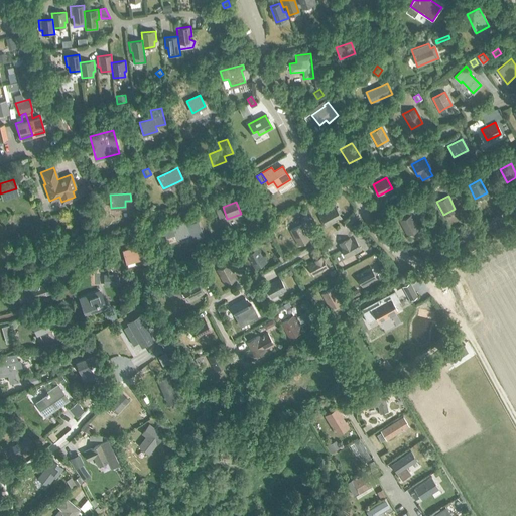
[(317,216),(324,227),(341,218),(334,207),(317,216)]
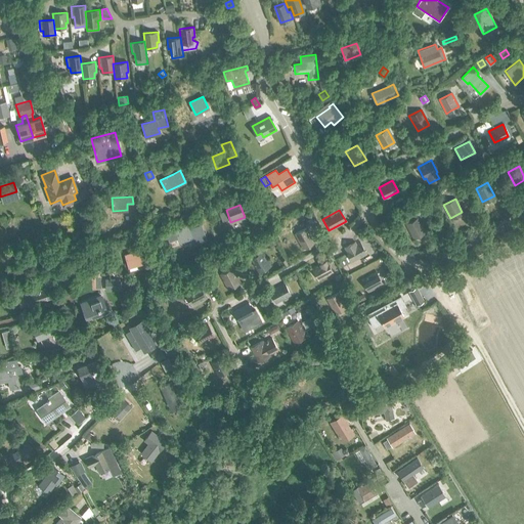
[(405,224),(412,237),(424,231),(418,218),(405,224)]
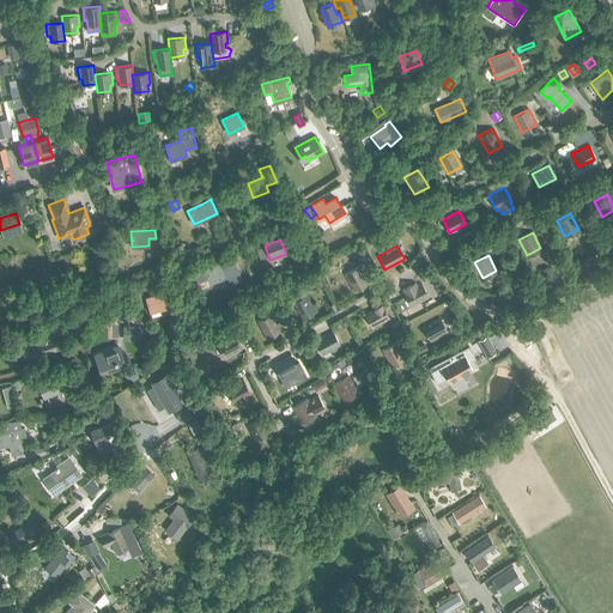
[(195,273),(190,274),(192,280),(196,278),(198,281),(207,278),(210,283),(223,279),(225,287),(242,281),(235,262),(230,265),(229,260),(195,272),(195,273)]
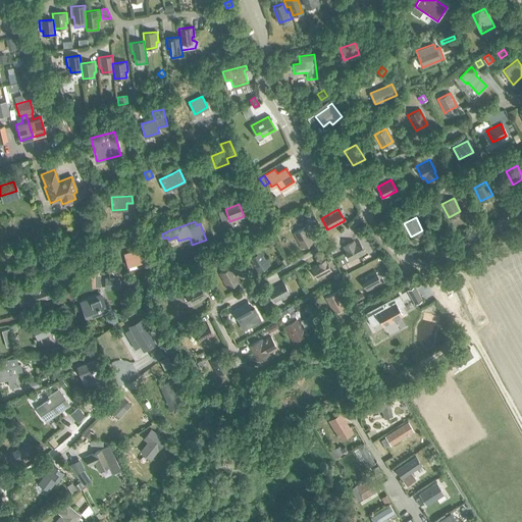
[(293,233),(301,248),(312,242),(304,226),(293,233)]
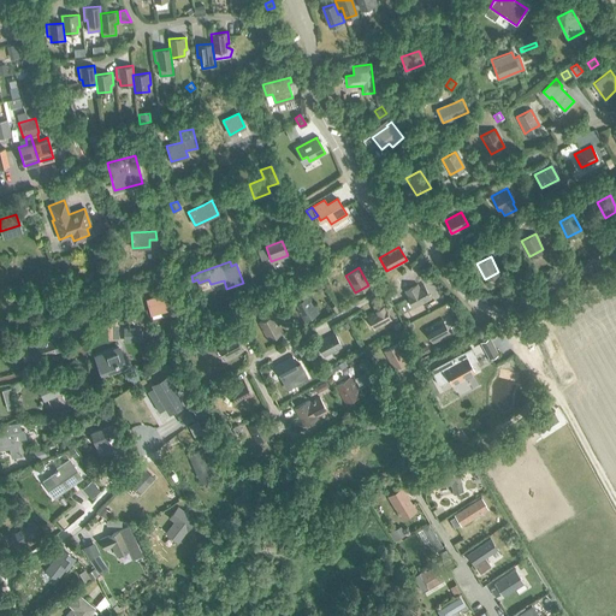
[(425,268),(419,272),(422,279),(430,276),(425,268)]
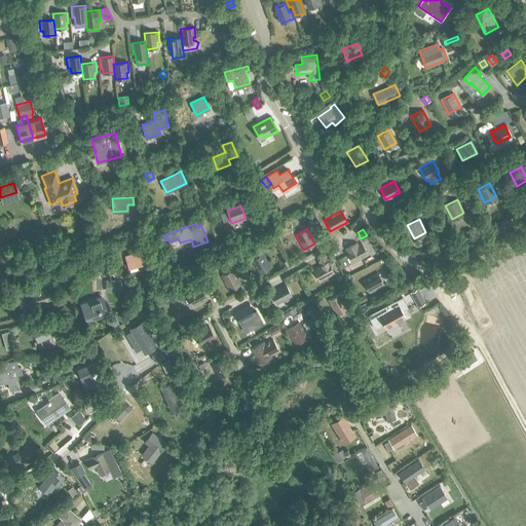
[(275,238),(269,241),(271,247),(277,243),(275,238)]
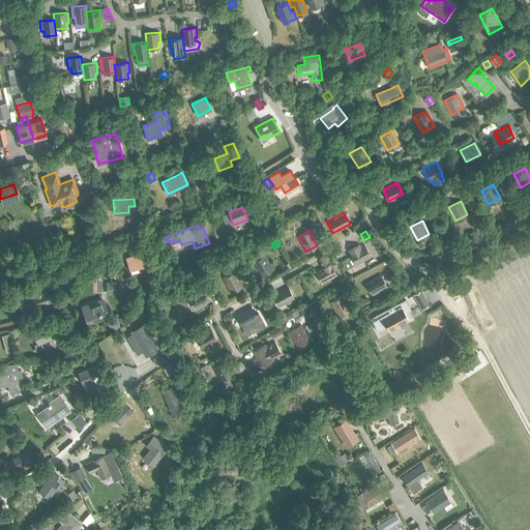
[(349,253),(348,253),(355,265),(371,257),(363,244),(359,247),(358,244),(348,251),(349,253)]
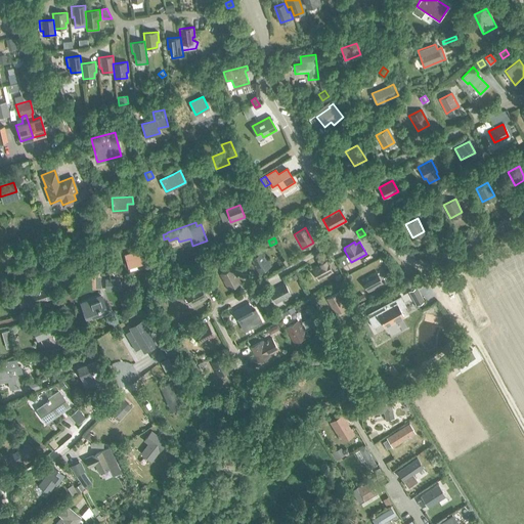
[(68,246),(57,249),(60,257),(70,254),(68,246)]
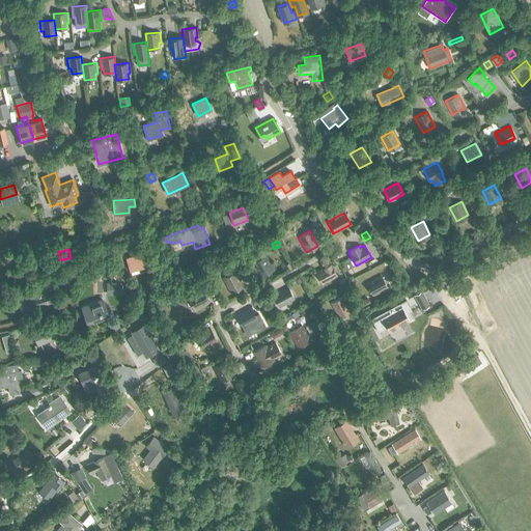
[(127,258),(131,271),(144,267),(141,254),(127,258)]
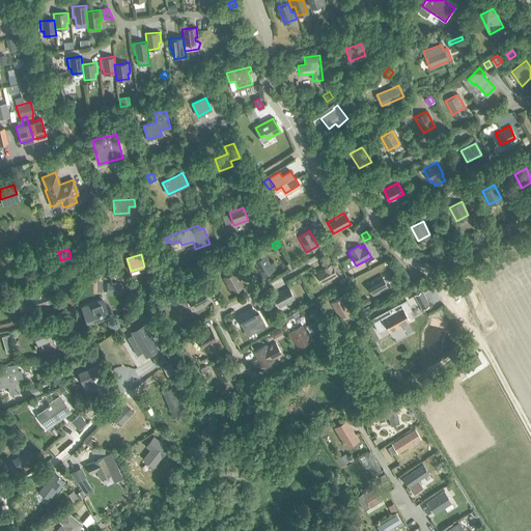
[(253,261),(261,277),(273,270),(264,255),(253,261)]
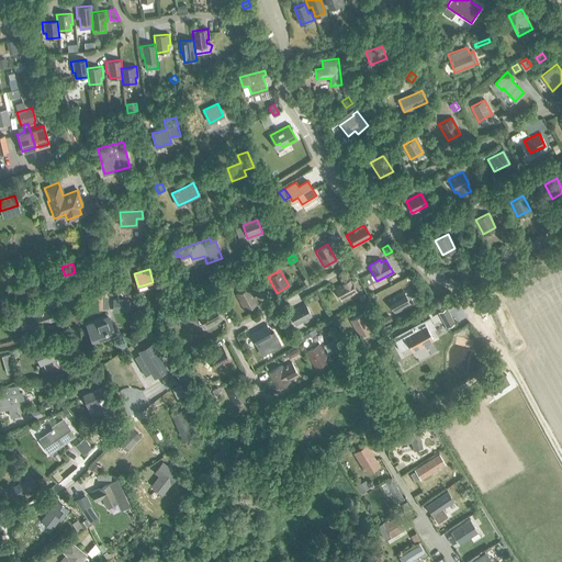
[(333,288),(340,301),(357,292),(349,279),(333,288)]
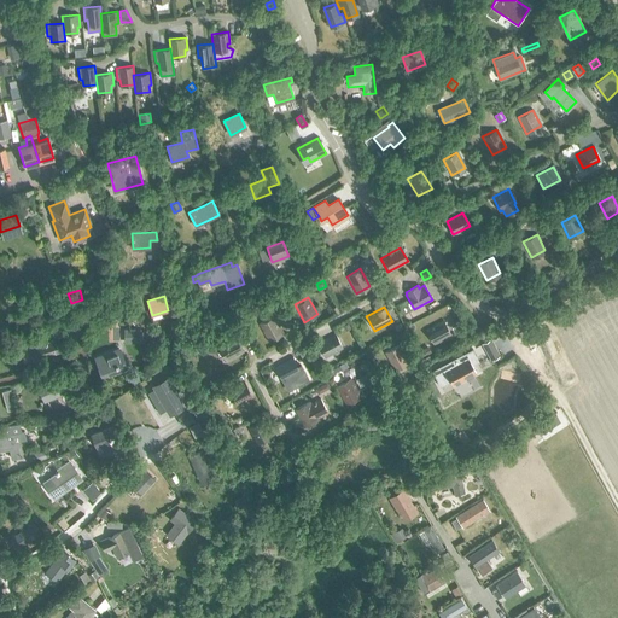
[(258,324),(268,342),(283,333),(273,316),(258,324)]
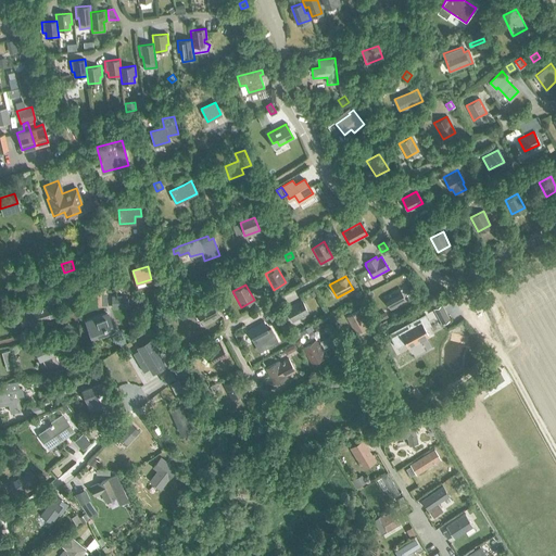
[(382,298),(390,311),(405,302),(399,289),(382,298)]
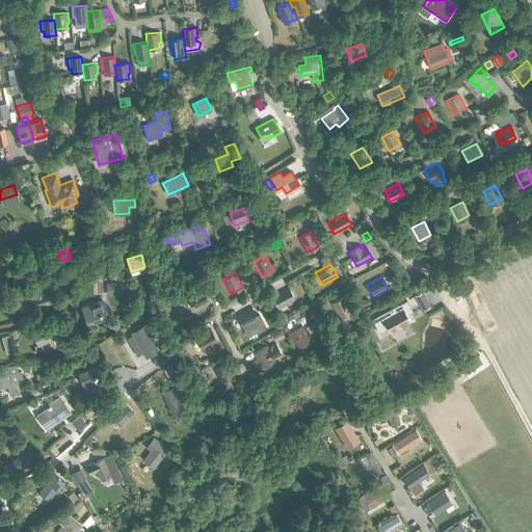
[(210,277),(201,282),(203,287),(212,283),(210,277)]
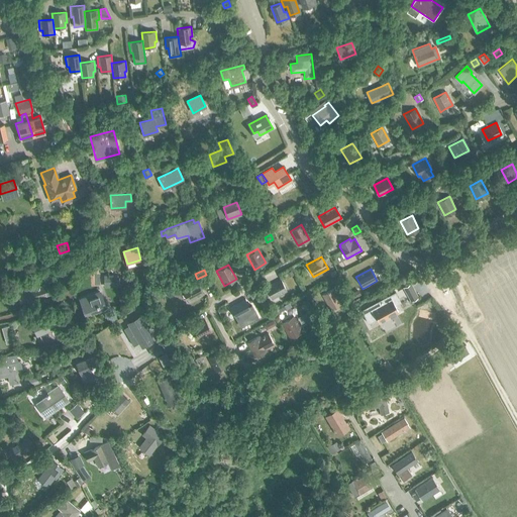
[(67,273),(59,276),(63,290),(71,288),(67,273)]
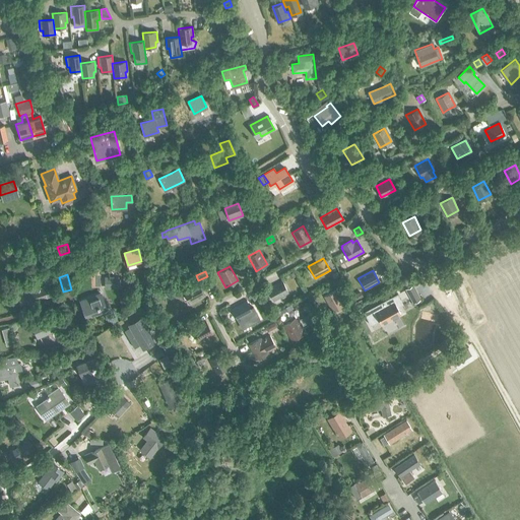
[(105,288),(119,288),(119,276),(105,276),(105,288)]
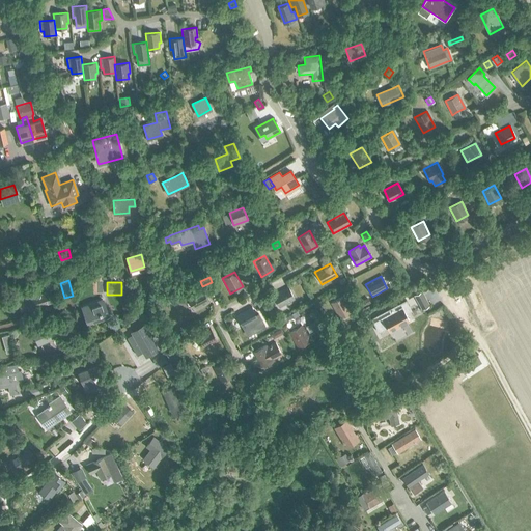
[(273,295),(279,307),(295,299),(287,286),(273,295)]
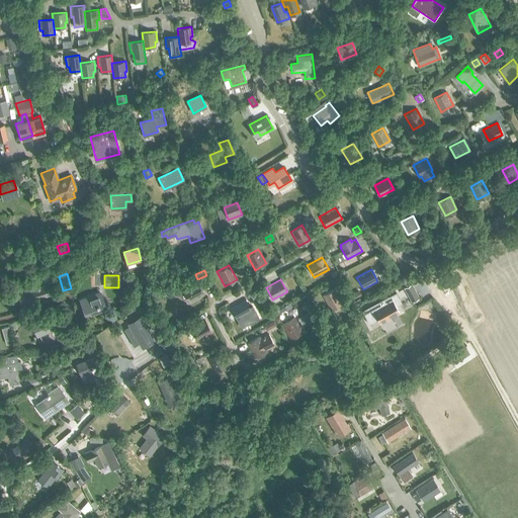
[(181,290),(188,303),(202,294),(196,282),(181,290)]
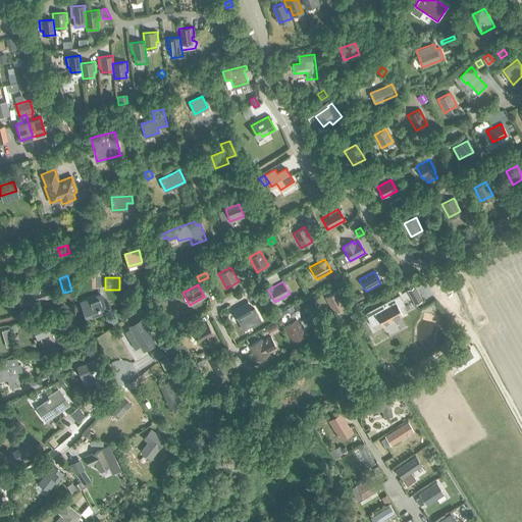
[(21,294),(25,305),(53,296),(49,285),(21,294)]
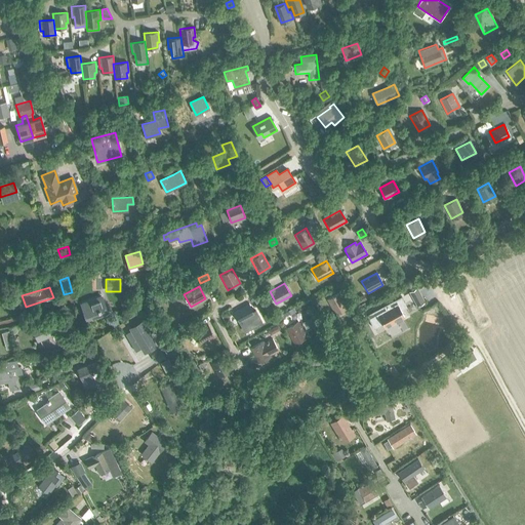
[(415,303),(416,306),(423,301),(416,287),(409,291),(415,303)]
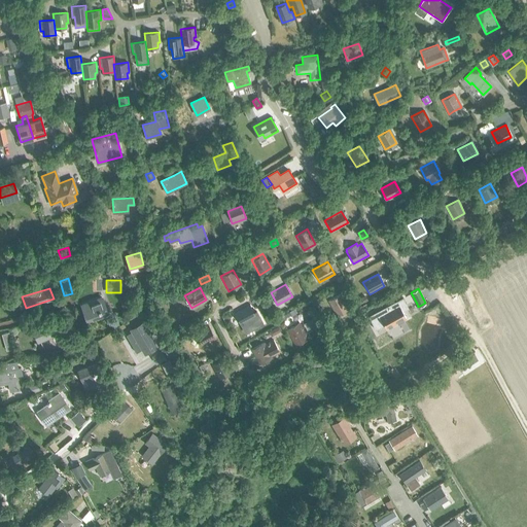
[(327,301),(336,315),(348,309),(340,294),(327,301)]
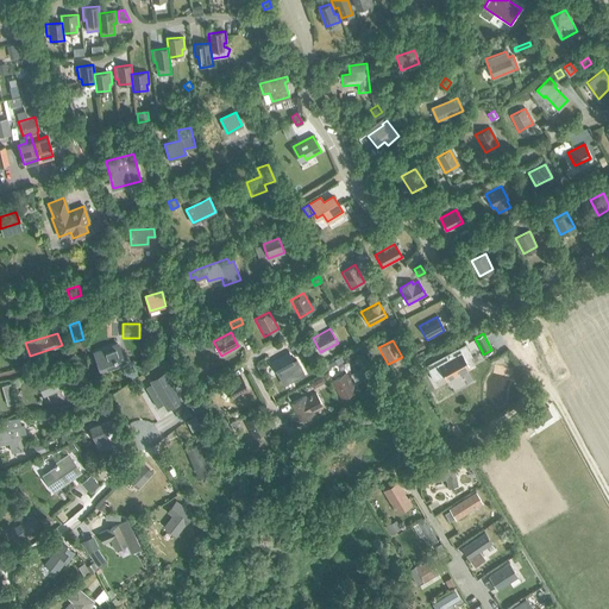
[(117,344),(94,352),(101,370),(117,364),(124,362),(120,353),(117,344)]
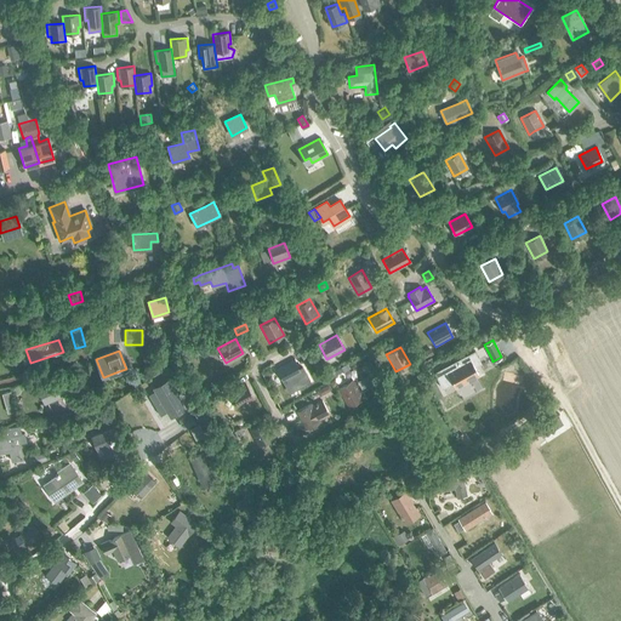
[(445,366),(434,372),(443,388),(453,382),(455,385),(476,372),(469,360),(478,357),(474,351),(445,366)]
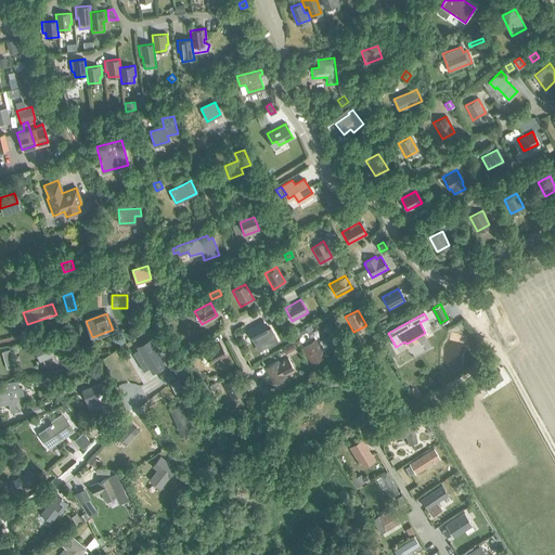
[(262,320),(246,328),(246,330),(248,328),(259,348),(265,345),(266,347),(278,340),(270,327),(267,330),(262,320)]
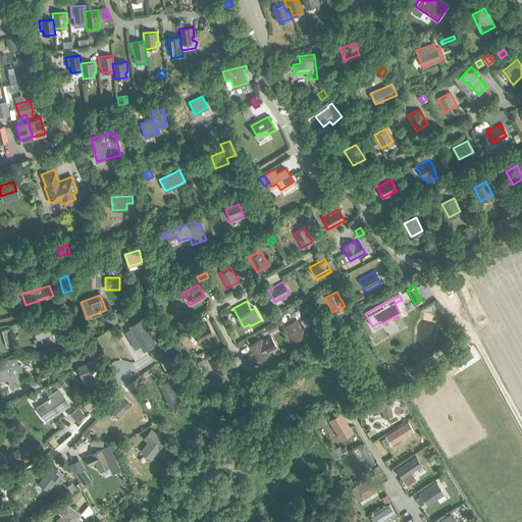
[(311,304),(306,307),(310,315),(315,312),(311,304)]
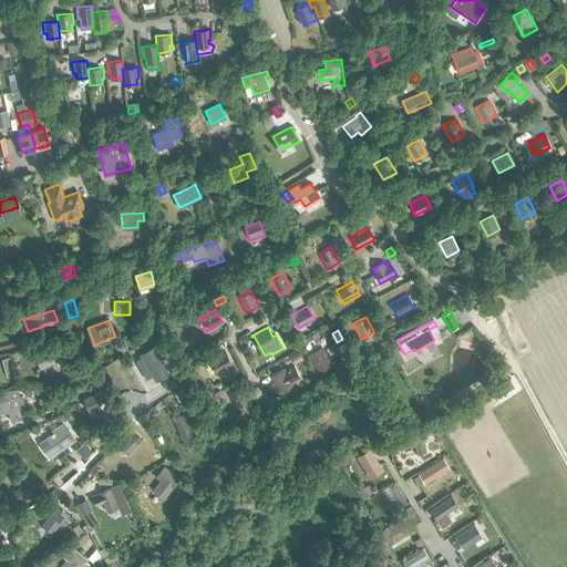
[(33,353),(40,369),(61,360),(54,344),(33,353)]
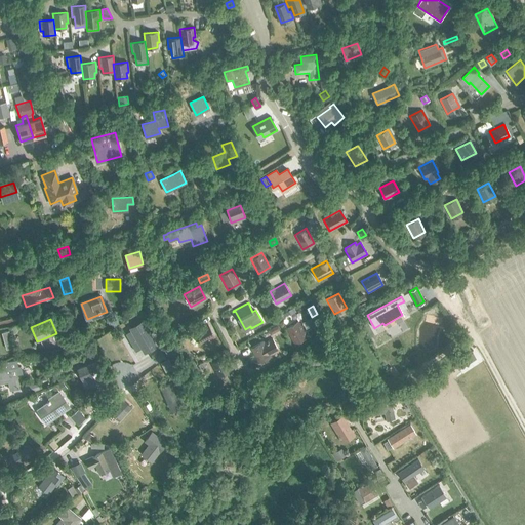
[(130,327),(129,327),(131,330),(142,348),(145,353),(145,351),(156,345),(157,346),(142,320),(143,322),(131,328),(130,327)]
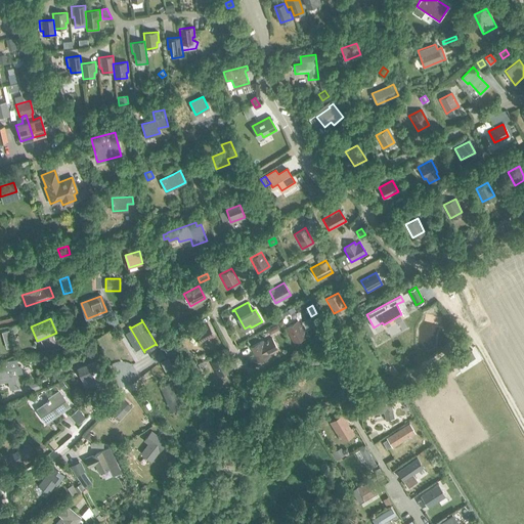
[(285,328),(293,343),(305,337),(297,321),(285,328)]
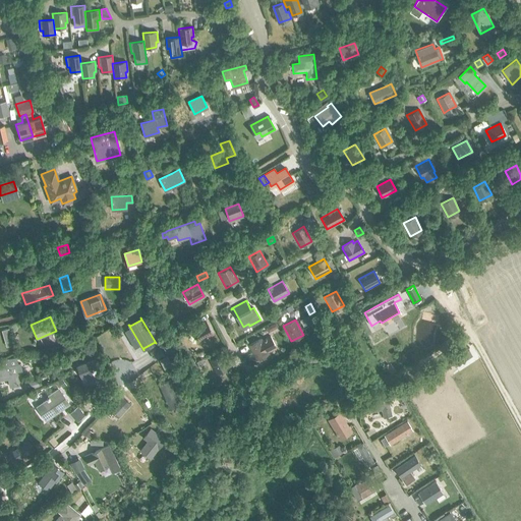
[(190,331),(197,343),(212,335),(206,323),(190,331)]
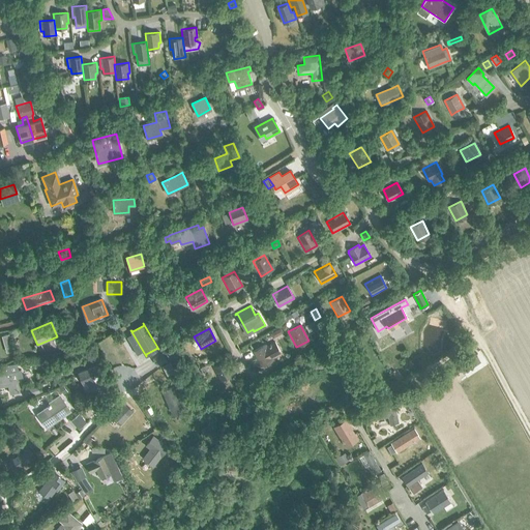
[(11,342),(4,344),(6,352),(13,350),(11,342)]
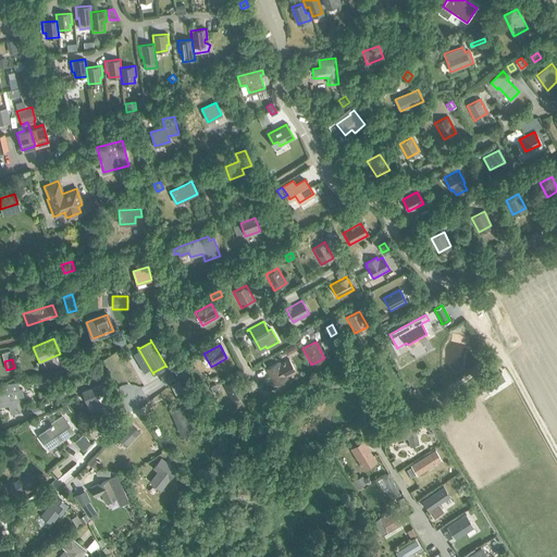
[(265,369),(274,384),(287,378),(286,376),(295,371),(288,359),(280,363),(279,361),(265,369)]
